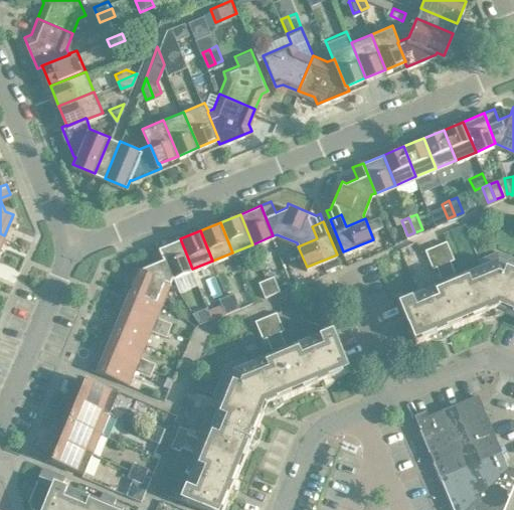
[(173,277),(192,269),(180,238),(160,247),(172,277),(173,277)]
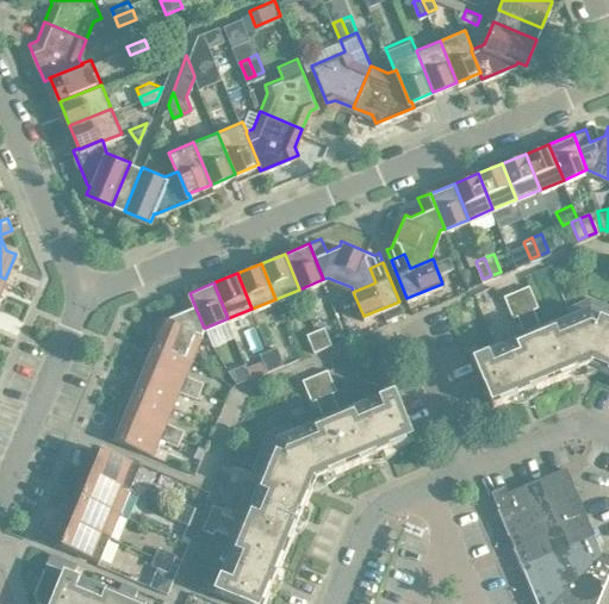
[(590,362),(608,371),(608,302),(590,294),(566,304),(571,315),(542,327),(534,305),(538,304),(529,282),(503,292),(513,315),(517,312),(526,334),(482,353),(477,342),(468,346),(492,404),(590,362)]
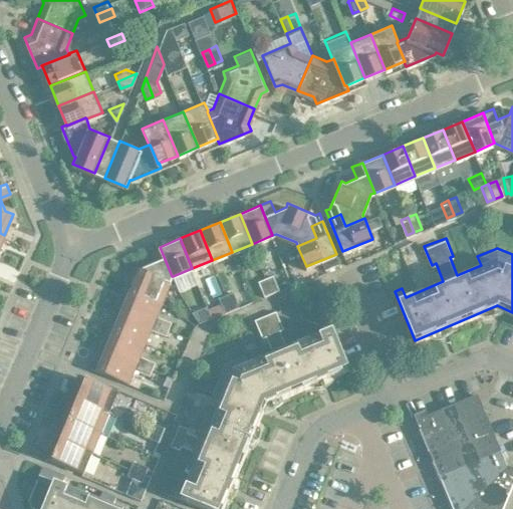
[(162,300),(172,276),(160,247),(150,251),(154,262),(142,267),(134,264),(124,285),(162,300)]
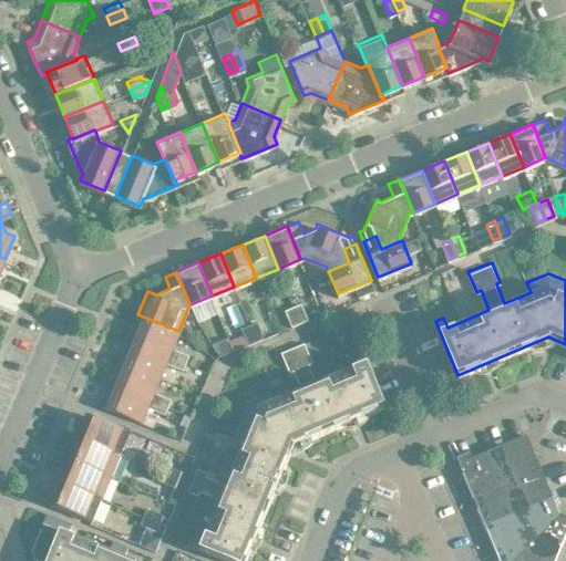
[(301,300),(292,304),(299,321),(308,317),(301,300)]
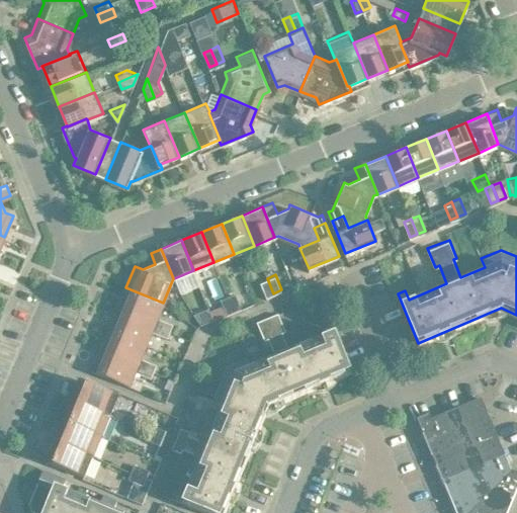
[(273,293),(267,278),(260,281),(266,295),(273,293)]
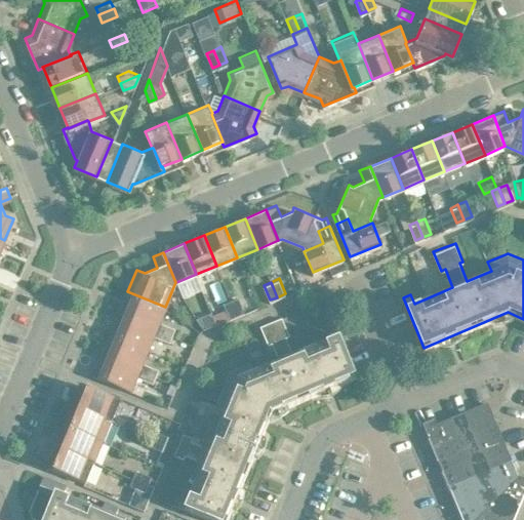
[(119,312),(172,333),(175,327),(160,320),(165,307),(127,291),(119,312)]
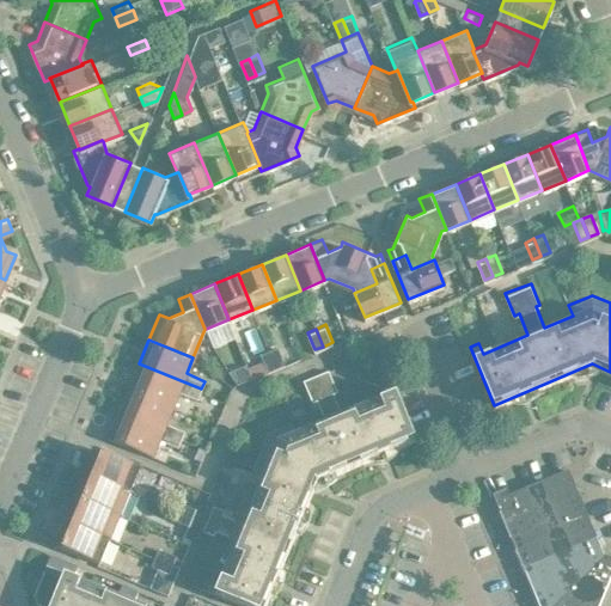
[(393,341),(382,346),(389,363),(402,357),(393,341)]
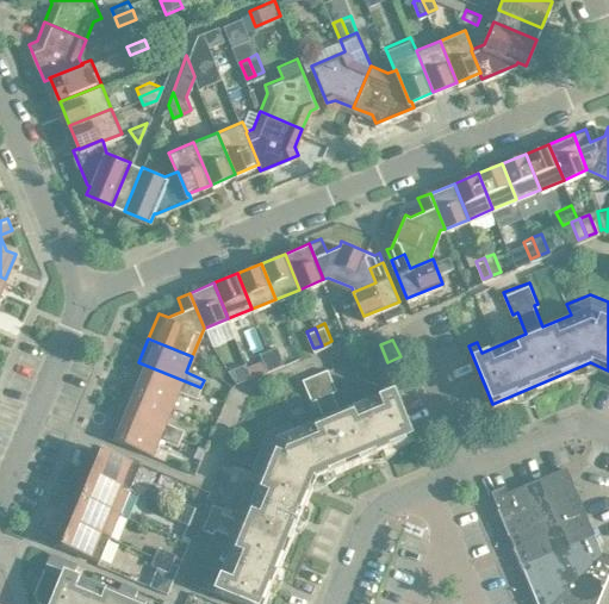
[(277,343),(267,347),(274,365),(284,361),(277,343)]
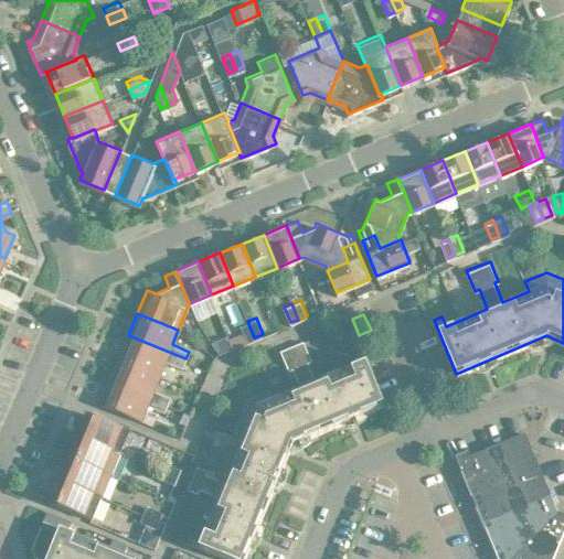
[(254,337),(247,321),(240,324),(246,341),(254,337)]
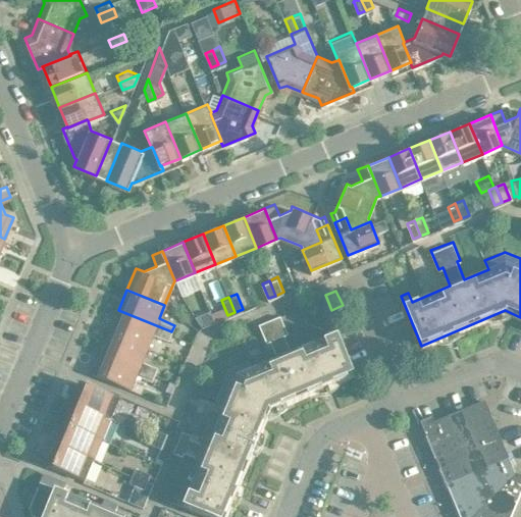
[(202,325),(215,320),(210,309),(195,315),(202,325)]
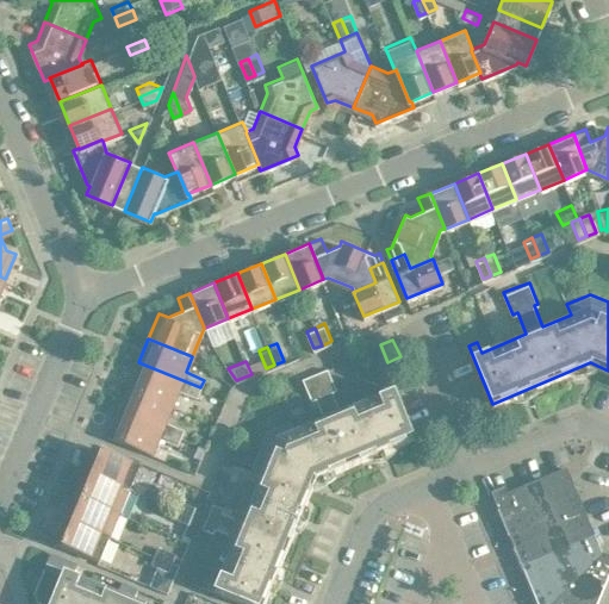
[(129,385),(173,404),(179,388),(197,396),(200,387),(138,362),(129,385)]
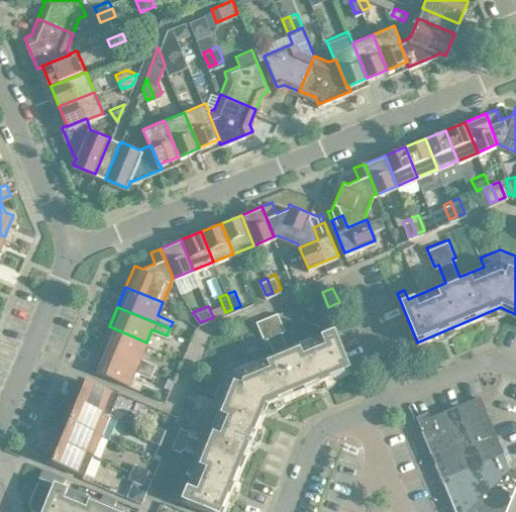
[(227,364),(212,398),(221,402),(206,439),(188,432),(190,428),(180,424),(172,446),(181,449),(183,446),(200,453),(184,492),(175,488),(172,495),(212,511),(222,511),(268,404),(351,370),(330,320),(323,323),(327,332),(289,348),(282,330),(285,329),(278,310),(255,319),(264,337),(268,336),(275,354),(250,365),(247,354),(227,364)]
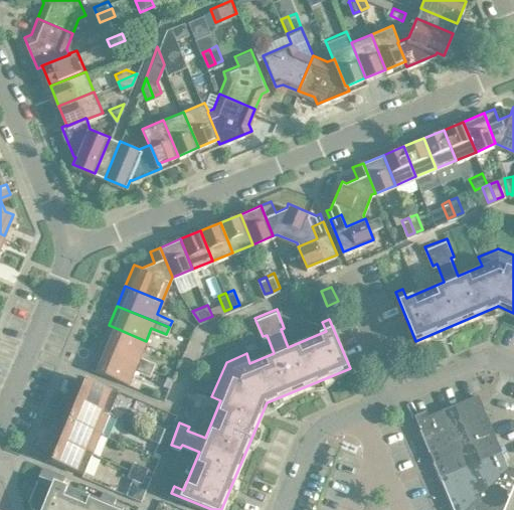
[(146,341),(109,325),(100,346),(153,367),(155,360),(140,354),(146,341)]
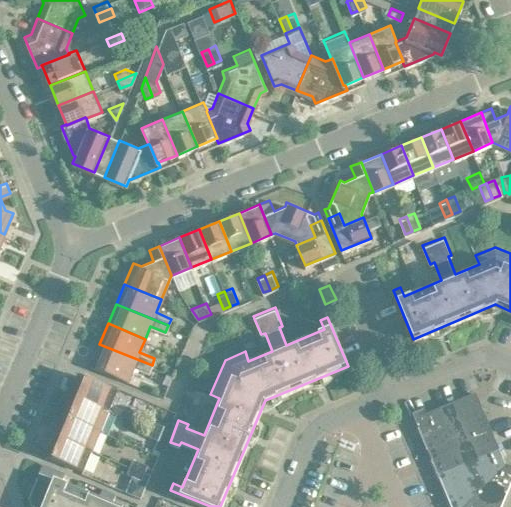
[(152,365),(99,344),(91,364),(128,380),(134,366),(149,372),(152,365)]
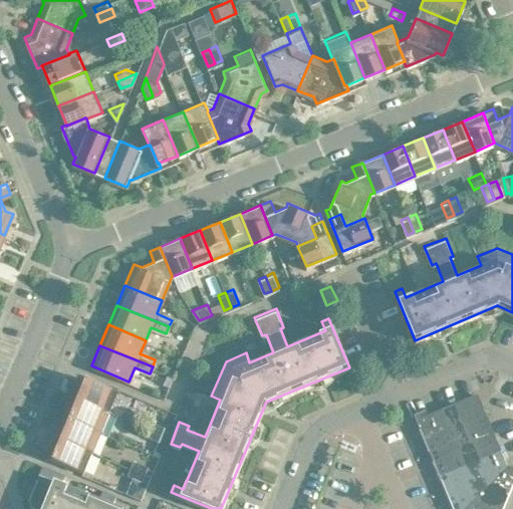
[(71,395),(108,410),(117,389),(79,373),(71,395)]
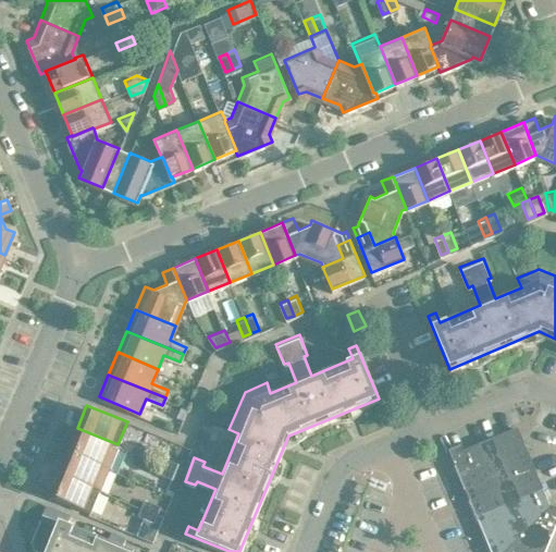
[(474,494),(535,469),(517,425),(456,451),(474,494)]
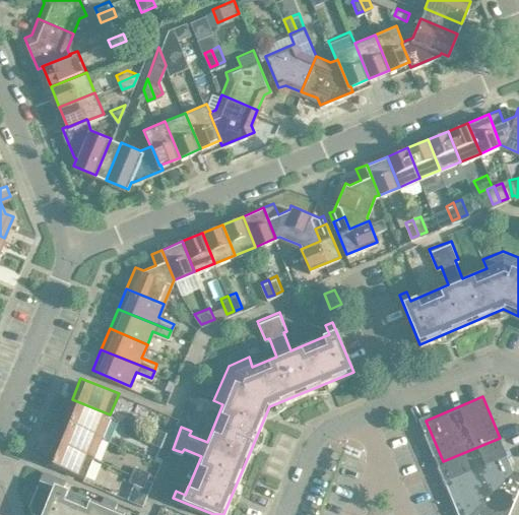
[(72,399),(64,420),(102,435),(110,414),(72,399)]
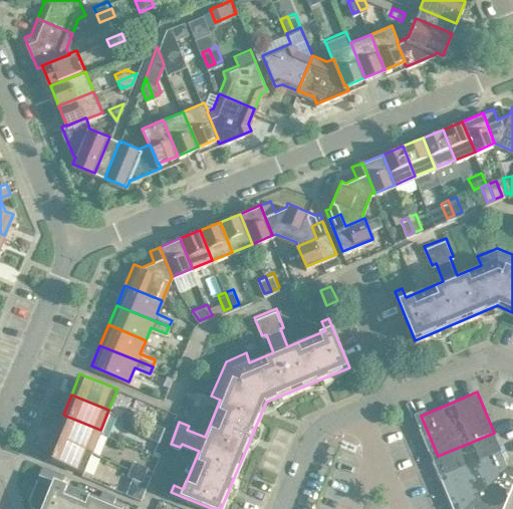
[(100,430),(63,415),(54,435),(92,450),(100,430)]
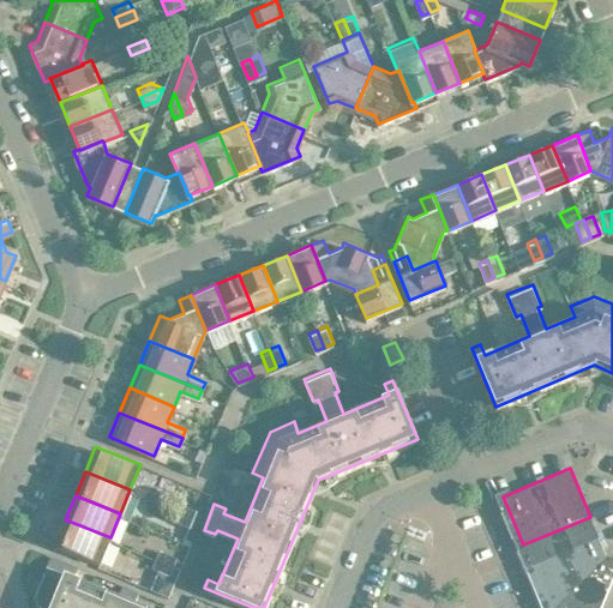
[(194,509),(176,501),(174,509),(192,516),(194,509)]
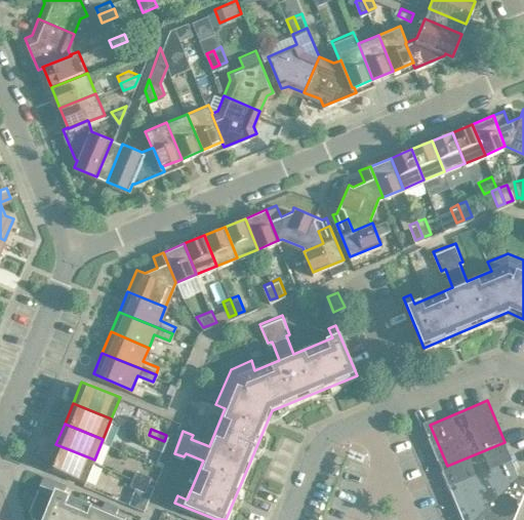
[(164,441),(149,435),(147,442),(161,448),(164,441)]
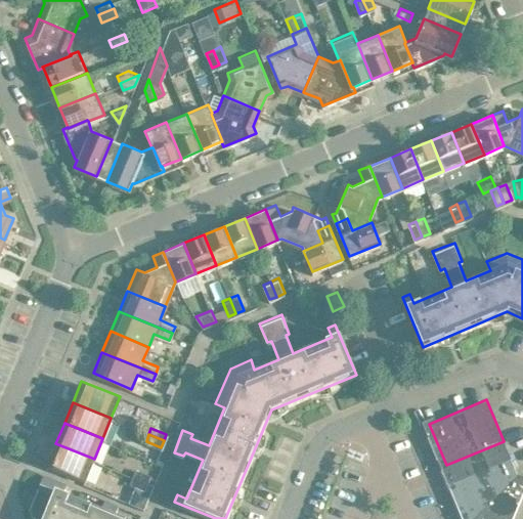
[(454,485),(513,462),(504,441),(446,465),(454,485)]
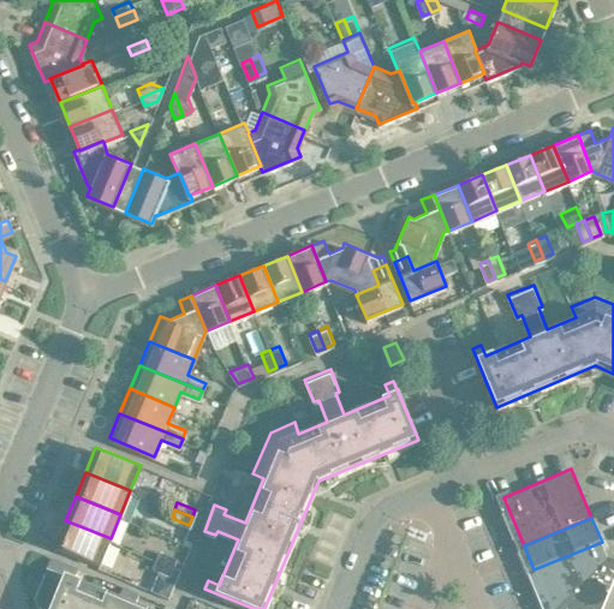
[(100,563),(111,538),(65,520),(55,544),(100,563)]
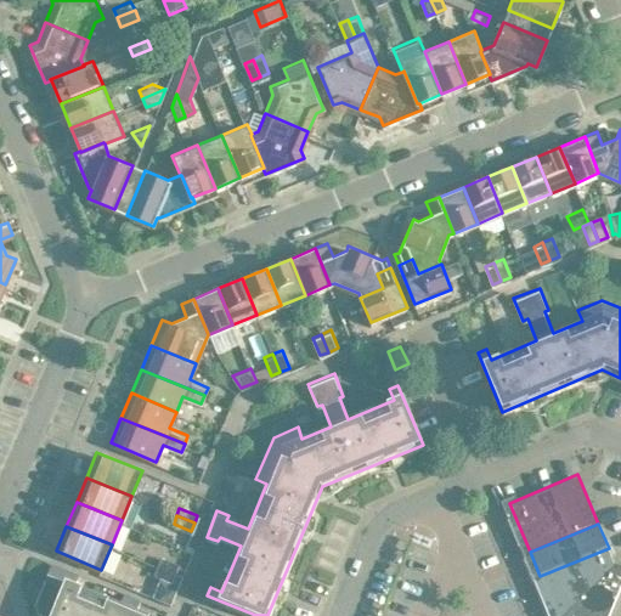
[(555,615),(557,615),(614,560),(609,548),(540,576),(555,615)]
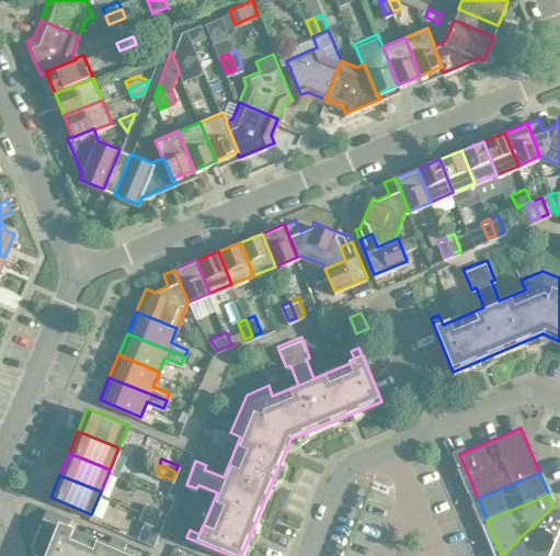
[(427,512),(445,507),(442,496),(424,501),(427,512)]
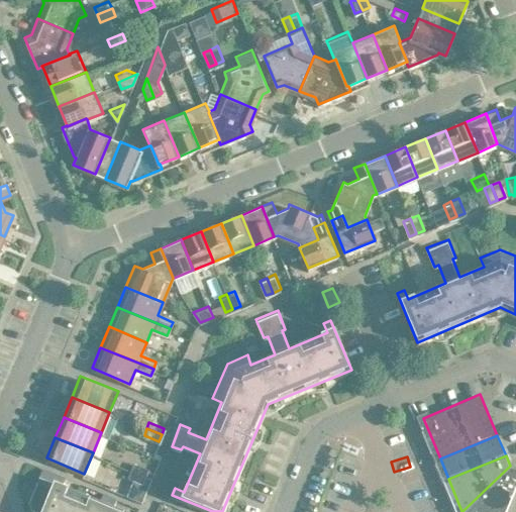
[(146,467),(132,461),(130,468),(144,474),(146,467)]
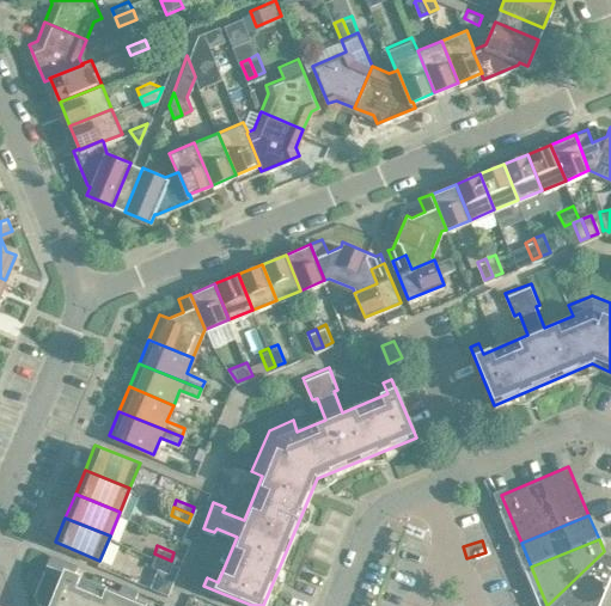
[(139,587),(122,581),(117,592),(73,573),(78,562),(52,551),(34,593),(37,601),(48,605),(183,605),(152,605),(134,598),(139,587)]
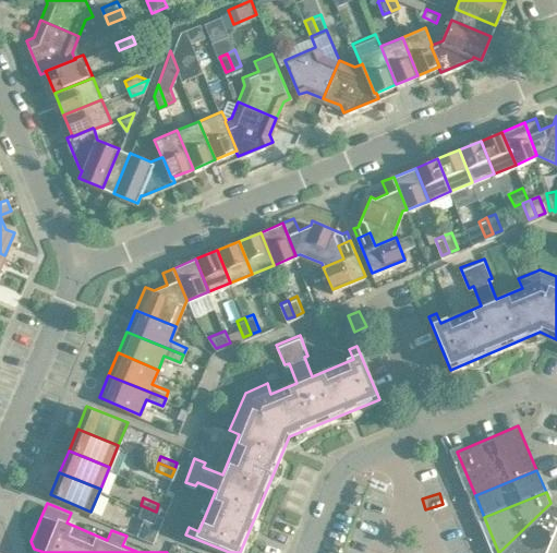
[(543,552),(556,521),(556,505),(551,503),(499,552),(543,552)]
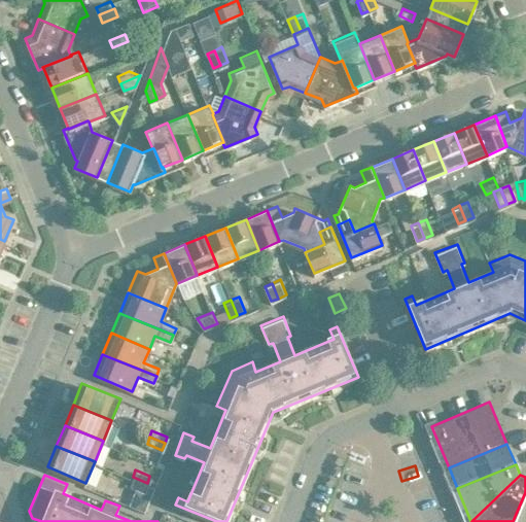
[(147,483),(133,477),(130,484),(144,490),(147,483)]
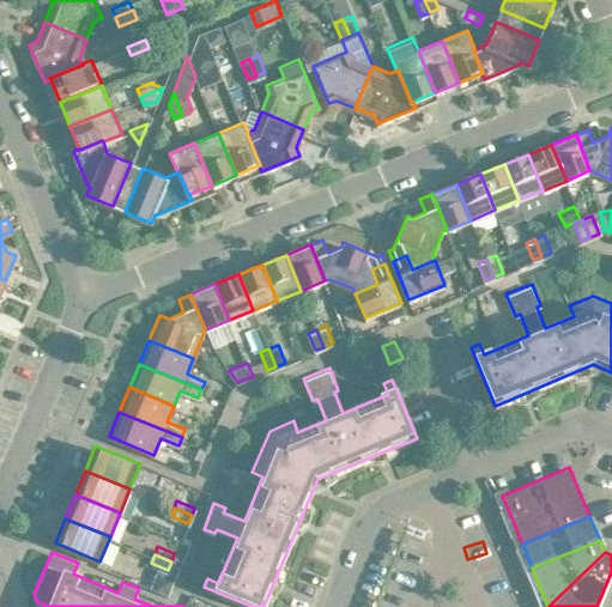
[(611,572),(597,606),(611,606),(611,572)]
